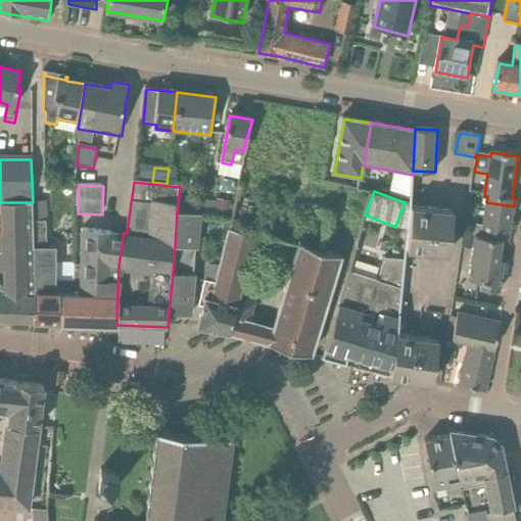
[(228,218),(231,202),(217,200),(217,202),(215,216),(228,218)]
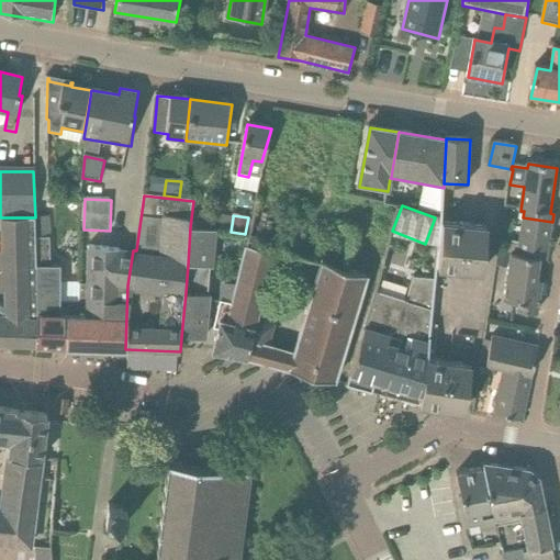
[(52,216),(35,217),(36,346),(36,348),(64,347),(65,315),(77,315),(77,302),(60,302),(62,266),(51,266),(51,238),(52,238),(52,216)]
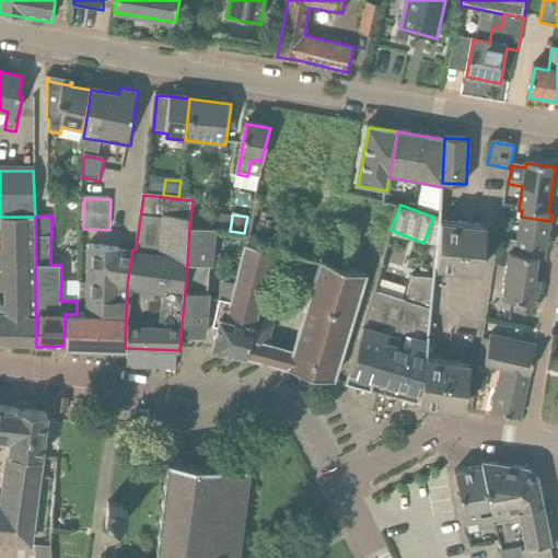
[(0,344),(36,345),(35,217),(1,217),(2,250),(0,248),(0,289),(4,289),(4,303),(0,303),(0,344)]
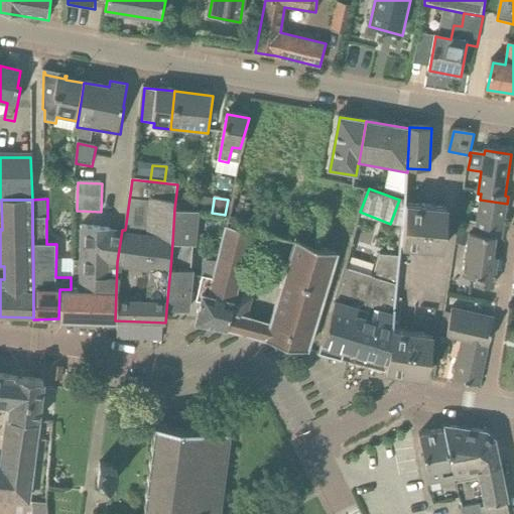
[(507,204),(480,200),(477,218),(505,222),(507,204)]
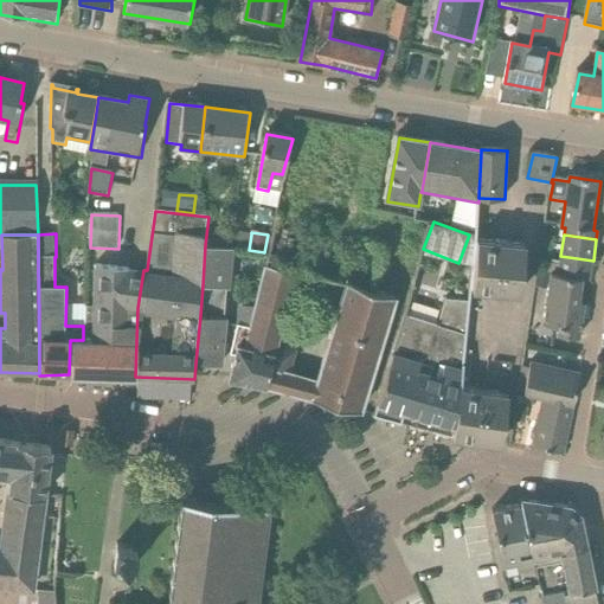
[(475,241),(469,291),(521,297),(527,246),(475,241)]
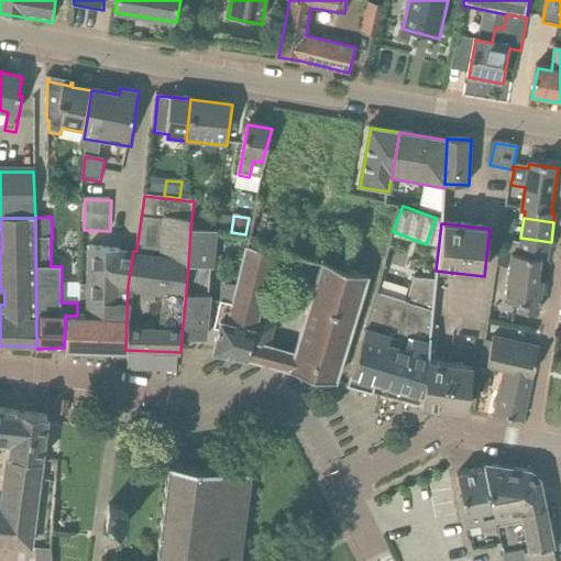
[(212,268),(217,231),(190,228),(188,265),(211,268),(212,268)]
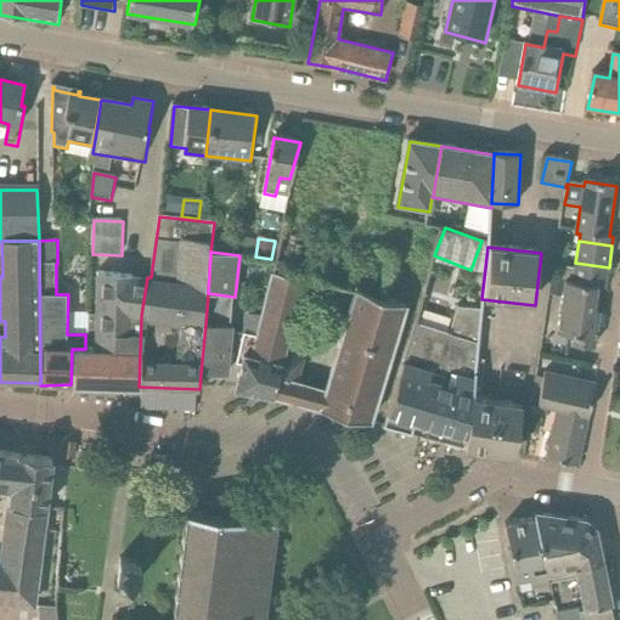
[(571,286),(597,289),(598,288),(606,289),(609,268),(575,263),(571,286)]
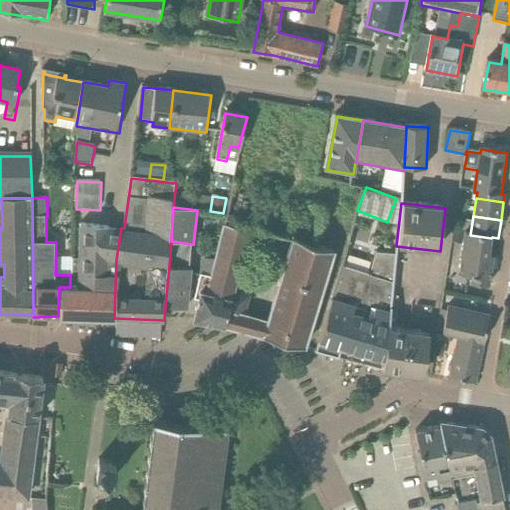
[(77,226),(77,259),(74,259),(73,275),(70,275),(70,287),(59,287),(58,316),(114,318),(116,260),(121,228),(106,226),(77,226)]
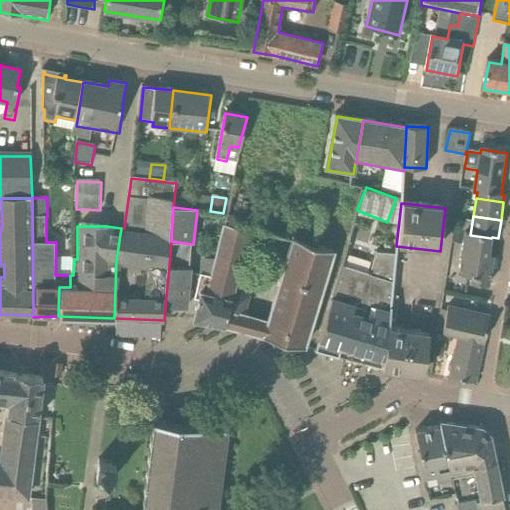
[(225,226),(212,277),(208,293),(232,299),(225,328),(247,333),(248,332),(260,335),(263,336),(262,337),(305,349),(310,329),(334,252),(293,239),(269,322),(247,315),(252,295),(235,291),(250,231),(225,226)]
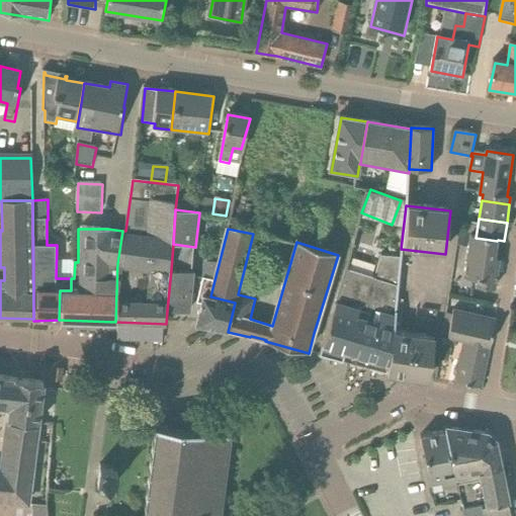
[(468,248),(469,237),(461,236),(459,247),(468,248)]
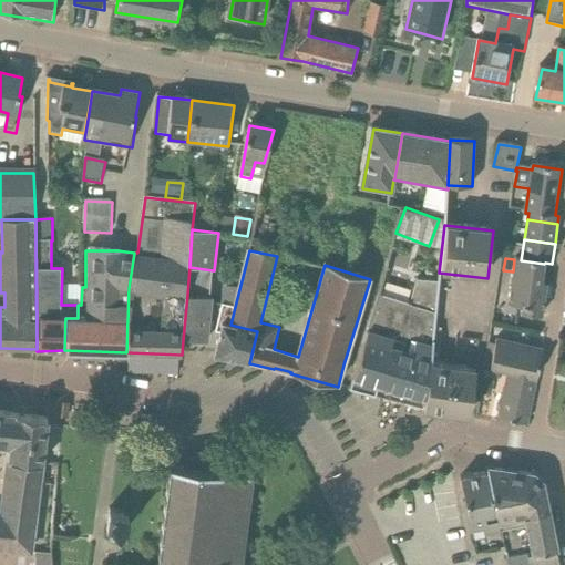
[(544,264),(521,260),(514,260),(509,302),(530,306),(528,315),(543,317),(547,284),(542,283),(544,264)]
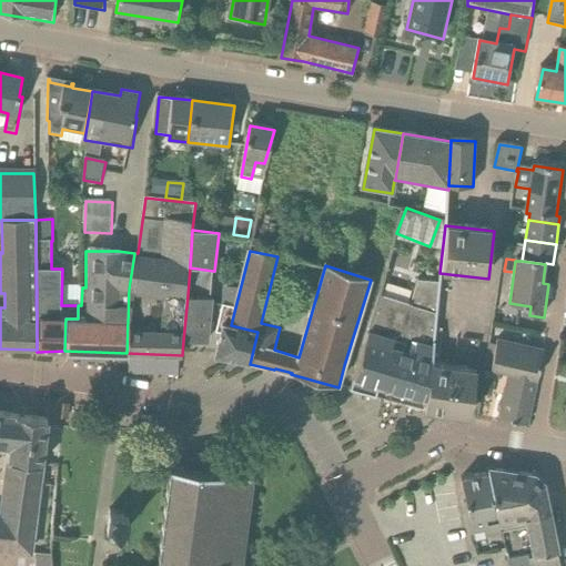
[(188,295),(211,299),(213,271),(190,268),(188,295)]
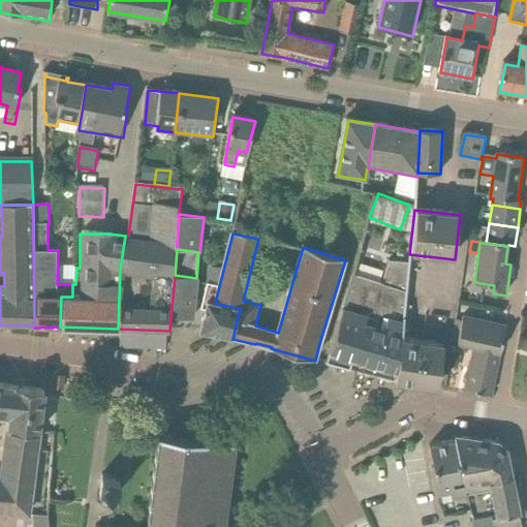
[(333,345),(332,344),(327,364),(350,371),(351,370),(355,371),(369,316),(383,321),(388,308),(405,312),(406,307),(410,264),(391,261),(383,284),(354,275),(345,307),(333,345)]
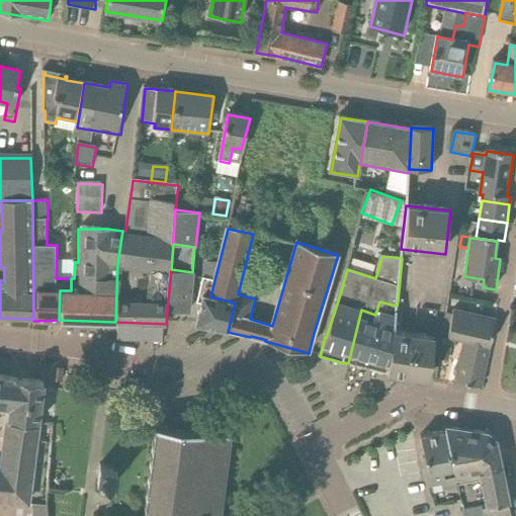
[(167,311),(190,313),(193,272),(192,272),(171,269),(167,311)]
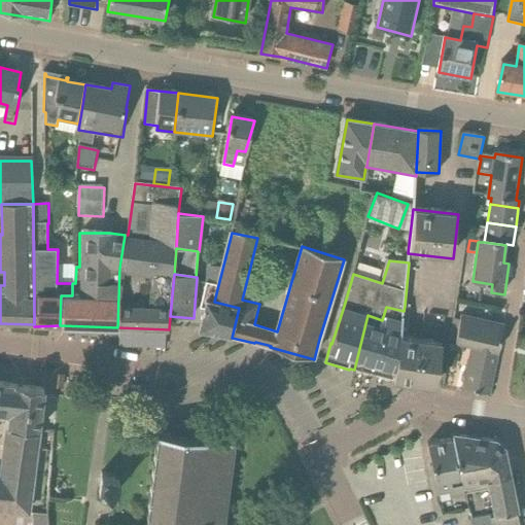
[(200,330),(232,338),(239,308),(214,302),(218,285),(209,282),(208,282),(203,301),(206,302),(200,330)]
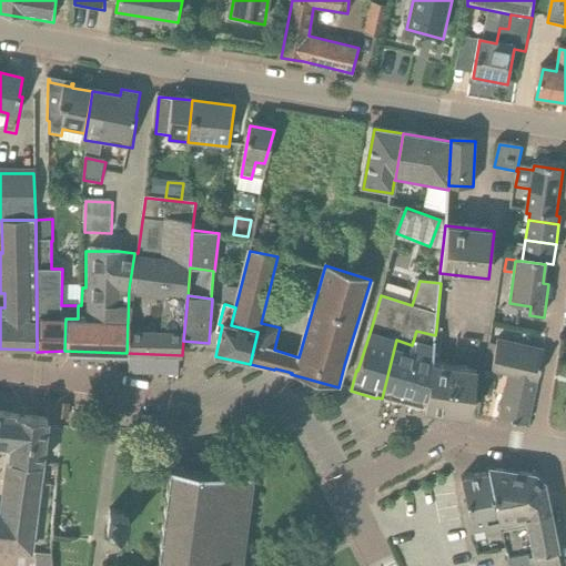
[(435,335),(433,363),(440,363),(443,331),(436,330),(435,335)]
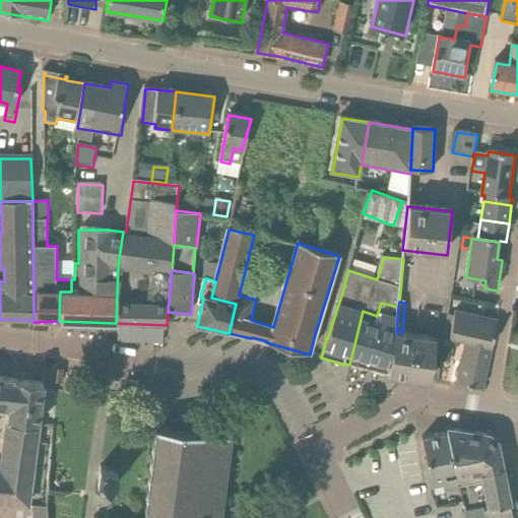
[(363,311),(349,365),(387,375),(393,331),(396,332),(398,307),(381,303),(377,316),(363,311)]
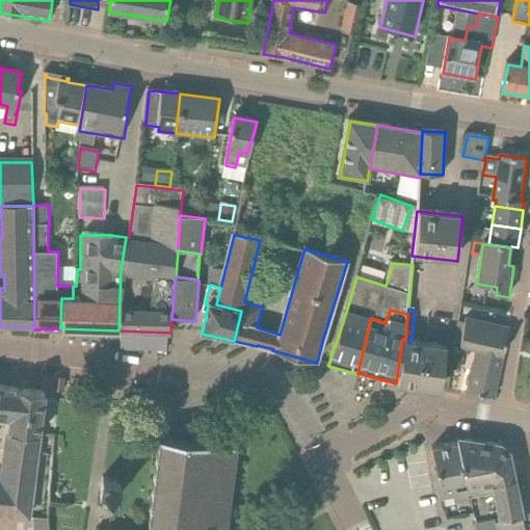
[(478,349),(504,354),(510,329),(467,320),(461,346),(478,349)]
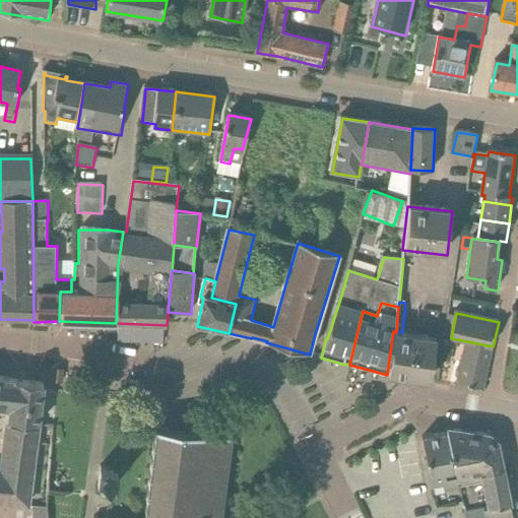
[(431,382),(431,381),(436,337),(402,332),(396,332),(393,331),(387,375),(390,376),(431,382)]
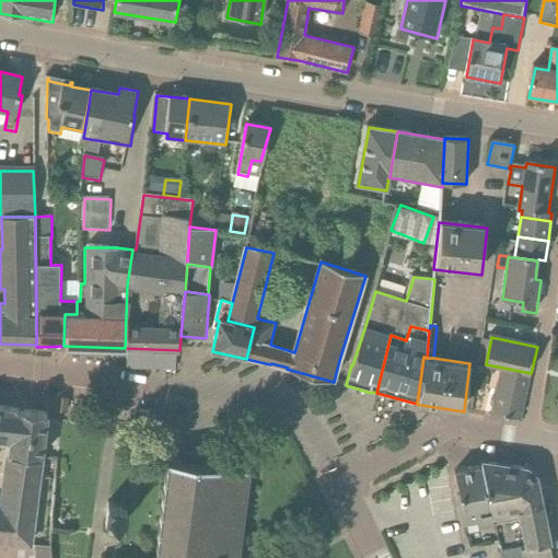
[(493,414),(521,419),(531,373),(503,368),(493,414)]
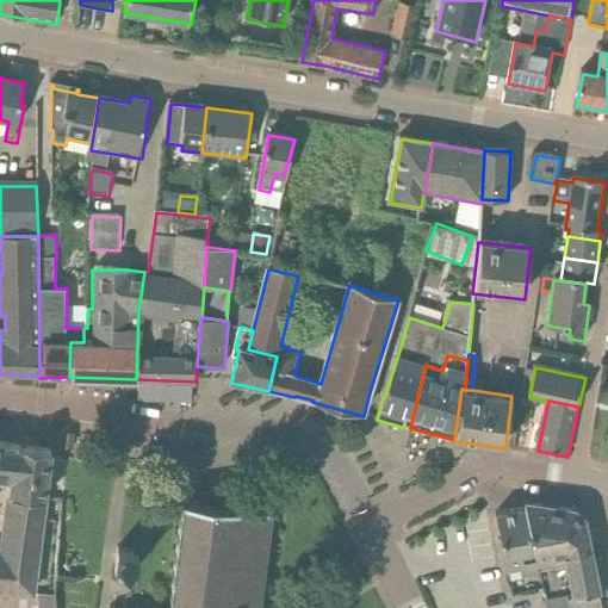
[(525,411),(522,425),(529,426),(533,413),(525,411)]
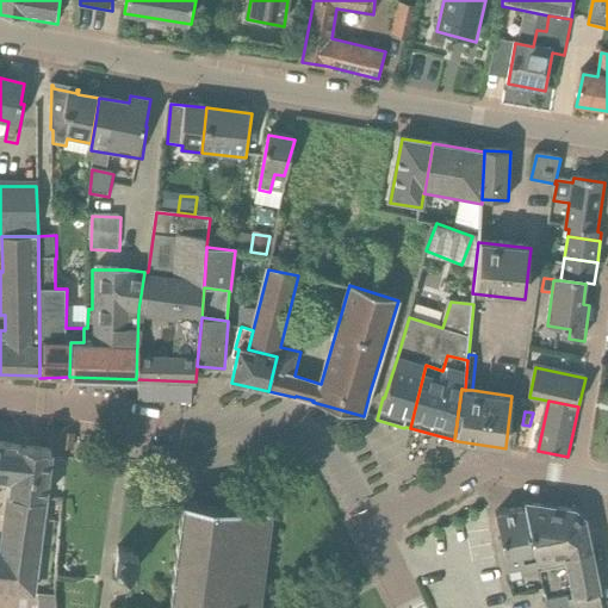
[(90,440),(76,439),(75,453),(88,454),(90,440)]
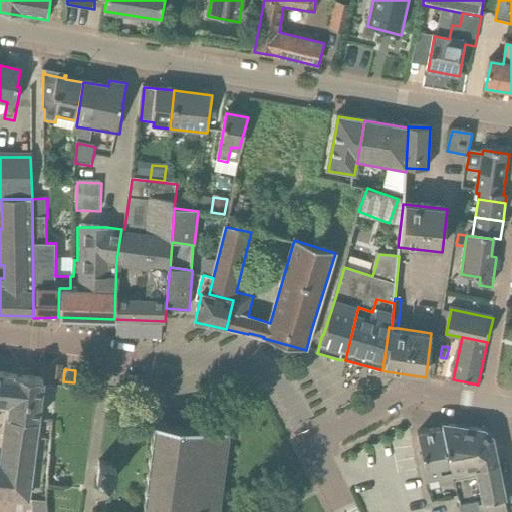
[(0,497),(26,501),(43,380),(0,373),(0,497)]
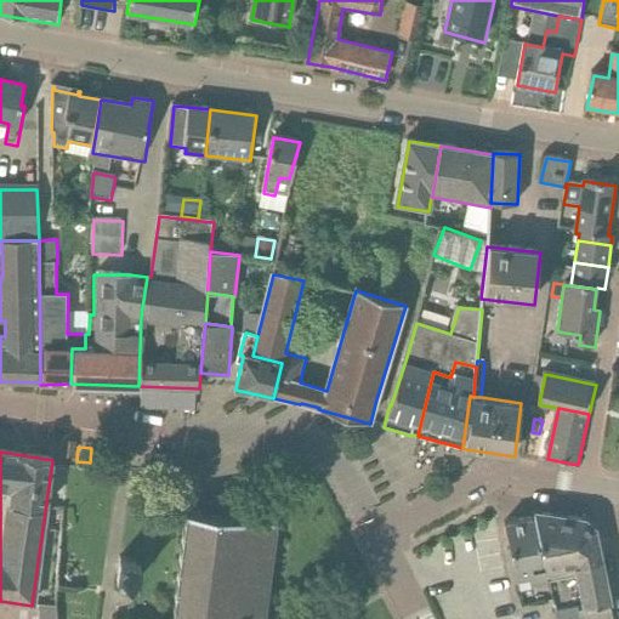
[(227,517),(228,505),(226,505),(226,506),(210,505),(210,504),(208,503),(206,515),(187,512),(172,618),(266,618),(279,523),(227,517)]
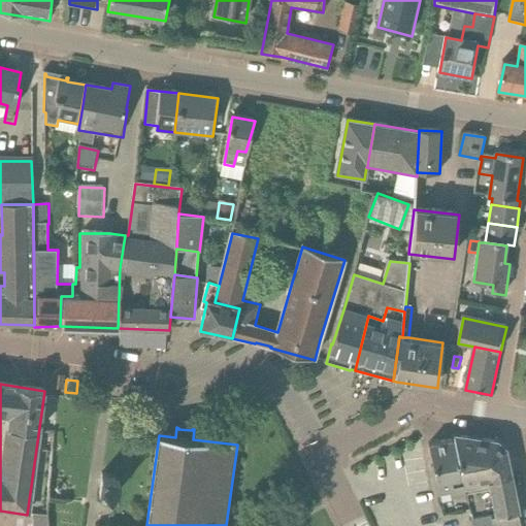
[(498,515),(473,521),(474,525),(522,525),(505,450),(506,450),(498,442),(497,442),(455,436),(455,437),(454,438),(455,440),(459,440),(470,493),(474,492),(472,486),(491,482),(497,505),(498,515)]
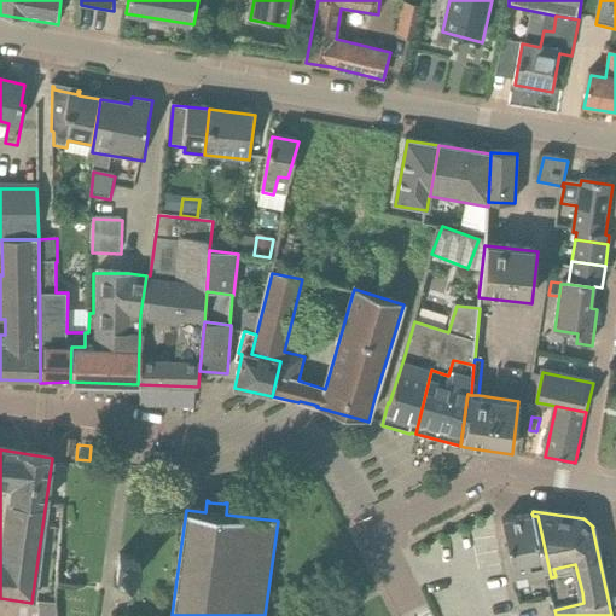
[(516,586),(540,581),(551,577),(538,516),(533,516),(532,517),(503,522),(516,586)]
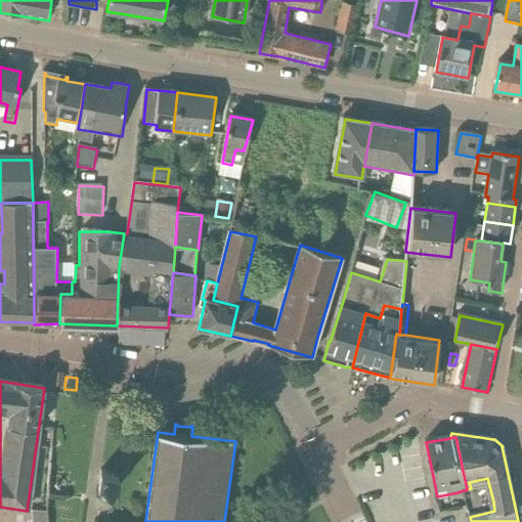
[(48,521),(48,512),(35,512),(34,521),(48,521)]
